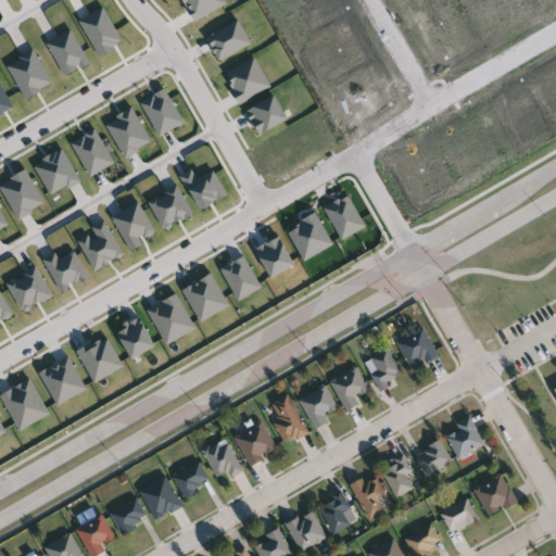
[(440,356),(414,370),(399,342),(425,328),(440,356)]
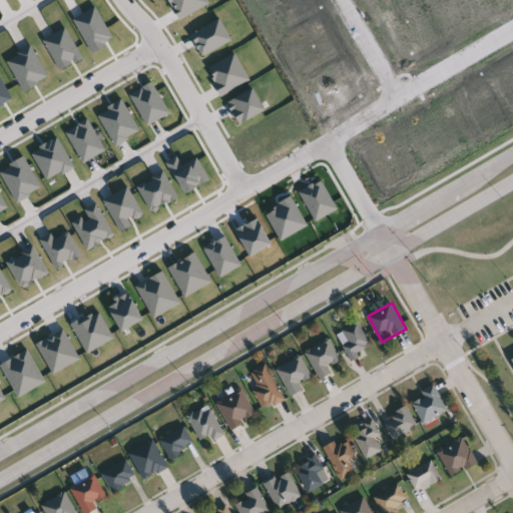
[(337,337),(358,322),(374,346),(353,360),(337,337)]
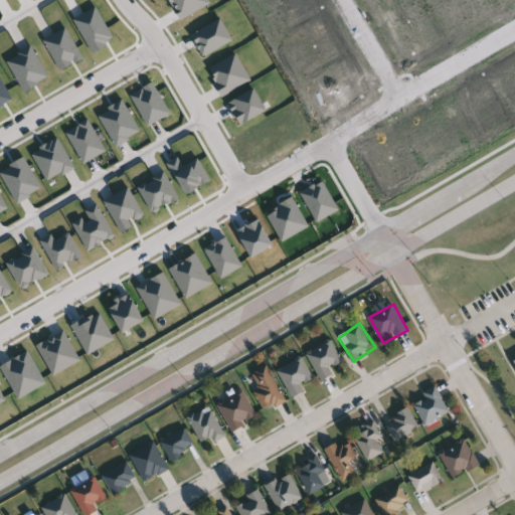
[(344,363),(333,370),(335,374),(323,381),(307,354),(331,340),(344,363)]
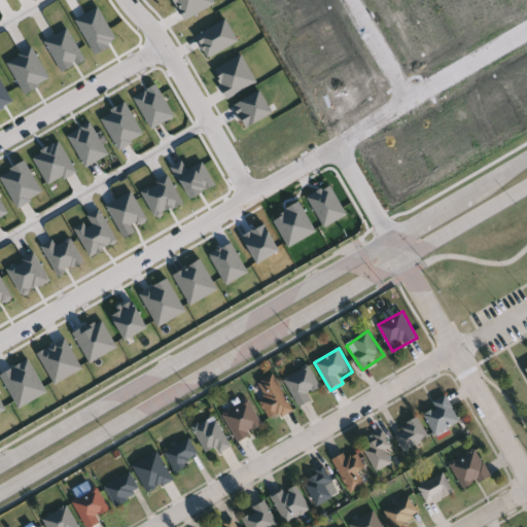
[(324,392),(301,407),(285,381),(309,366),(324,392)]
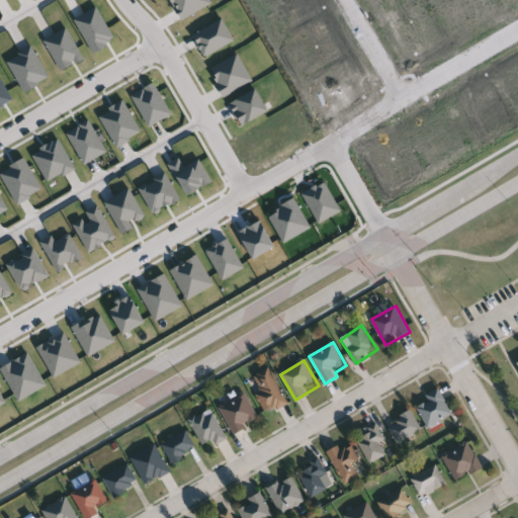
[(252,378),(271,369),(288,405),(268,415),(252,378)]
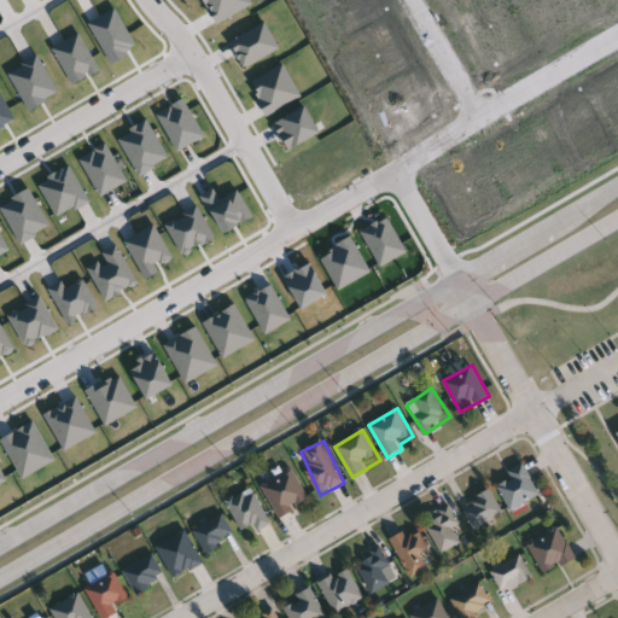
[(509,481),(506,472),(526,465),(540,497),(508,509),(499,484),(509,481)]
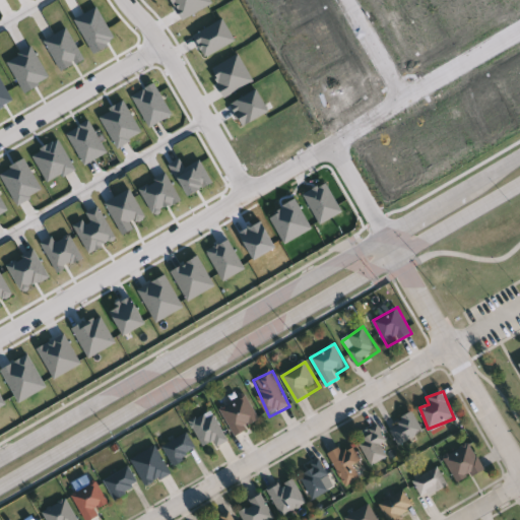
[(220,408),(246,395),(261,423),(236,437),(220,408)]
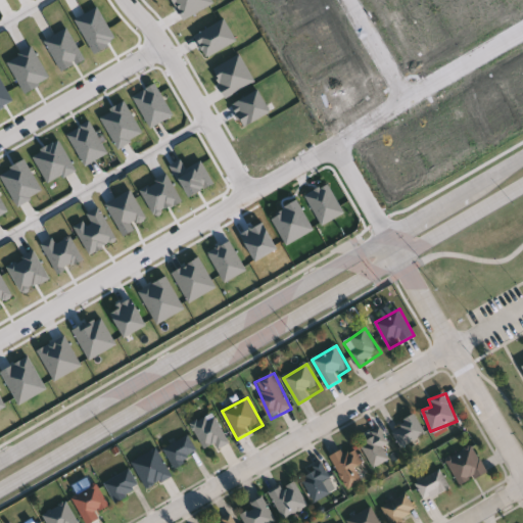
[(191,425),(212,413),(229,440),(207,454),(191,425)]
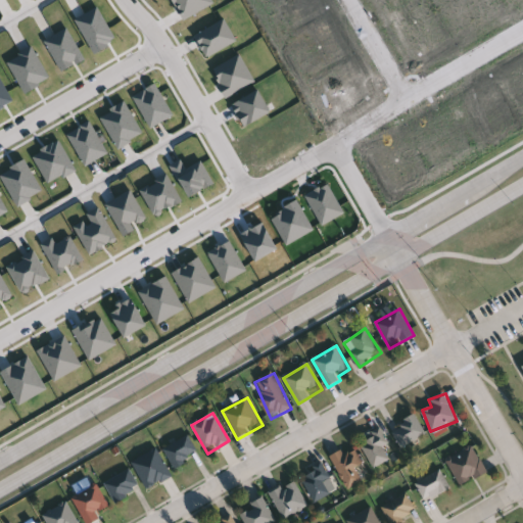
[(391,429),(416,415),(427,434),(402,448),(391,429)]
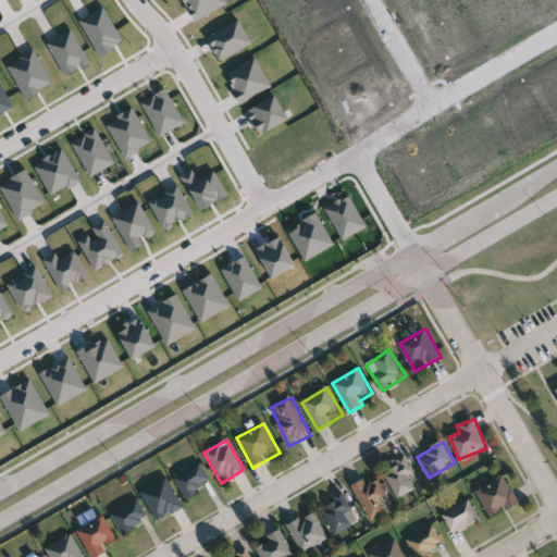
[(406,458),(419,491),(397,499),(383,467),(406,458)]
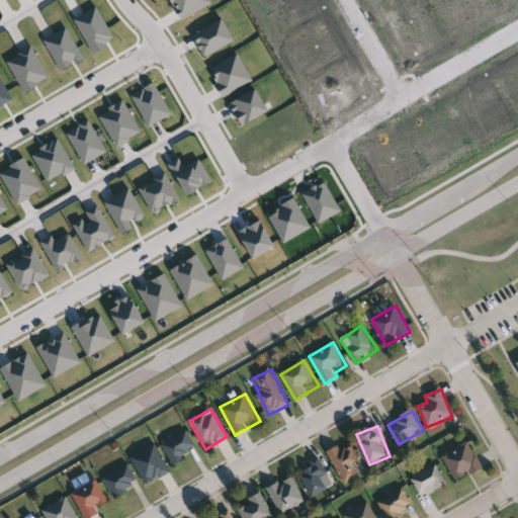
[(162,445),(186,430),(197,449),(173,464),(162,445)]
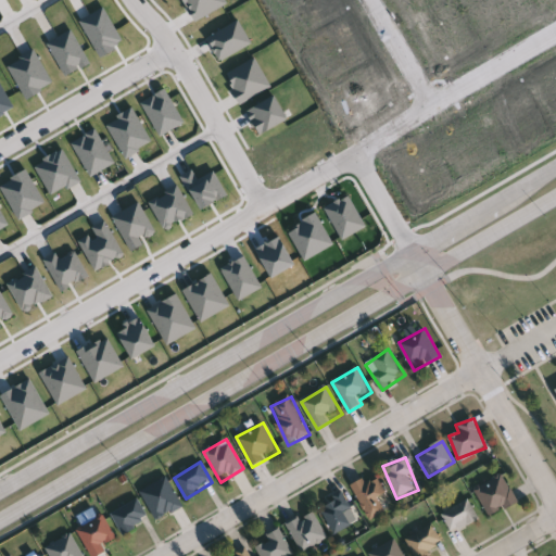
[(371,520),(353,488),(376,475),(388,495),(379,500),(387,513),(371,520)]
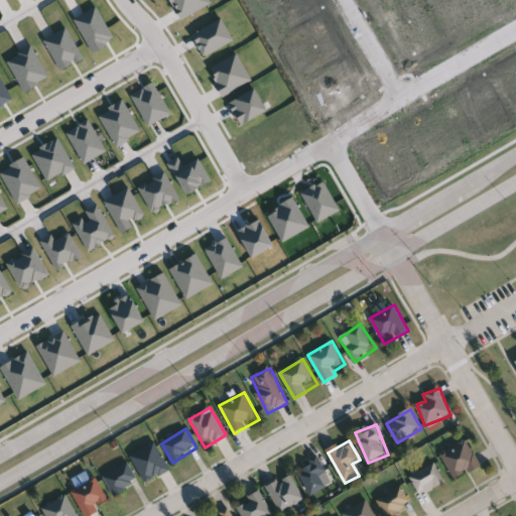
[(481,468),(456,481),(441,454),(468,440),(481,468)]
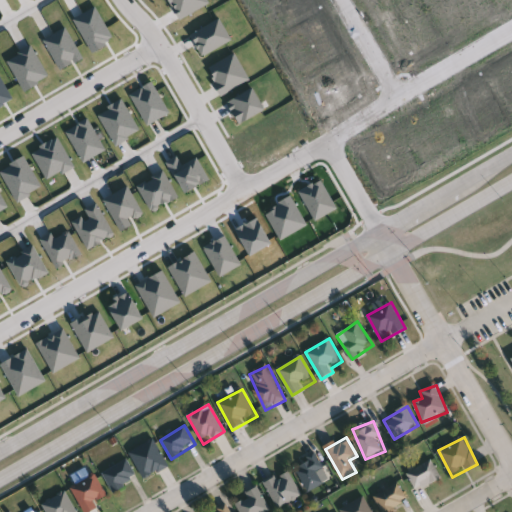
[(169,465),(145,480),(129,453),(153,439),(169,465)]
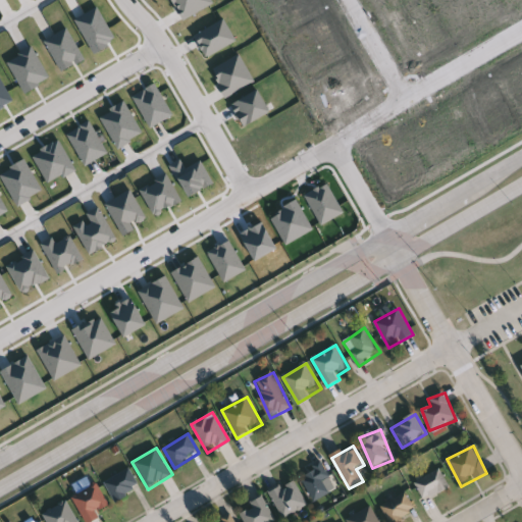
[(331,494),(314,502),(302,475),(325,465),(330,478),(325,480),(331,494)]
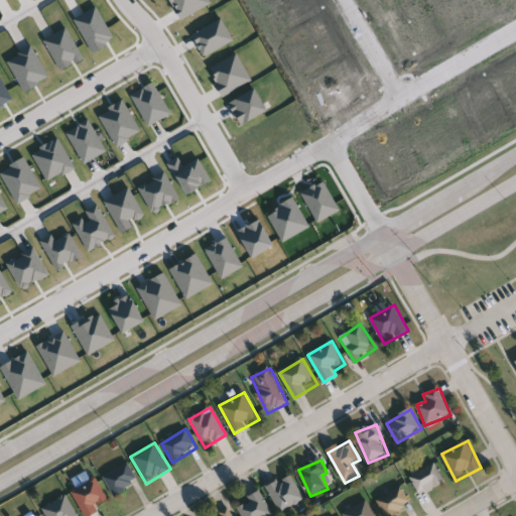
[(139,481),(117,497),(103,480),(126,463),(139,481)]
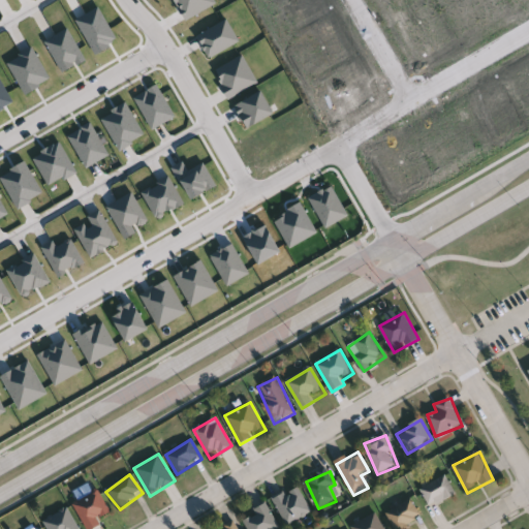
[(431,508),(421,490),(446,475),(457,495),(431,508)]
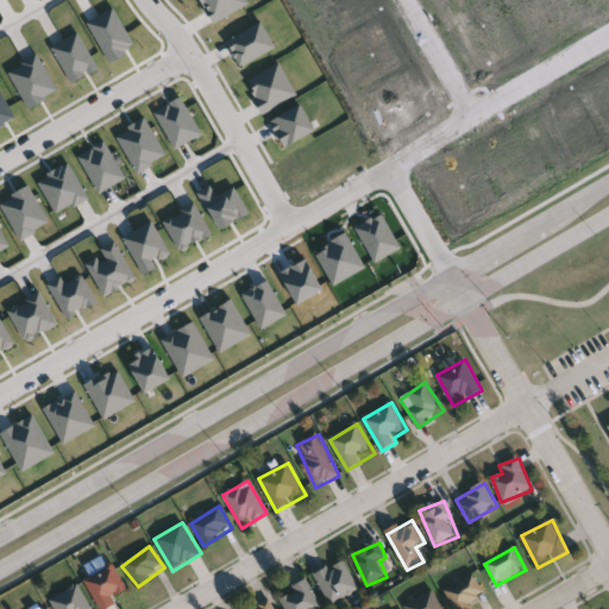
[(314,577),(343,559),(360,589),(332,606),(314,577)]
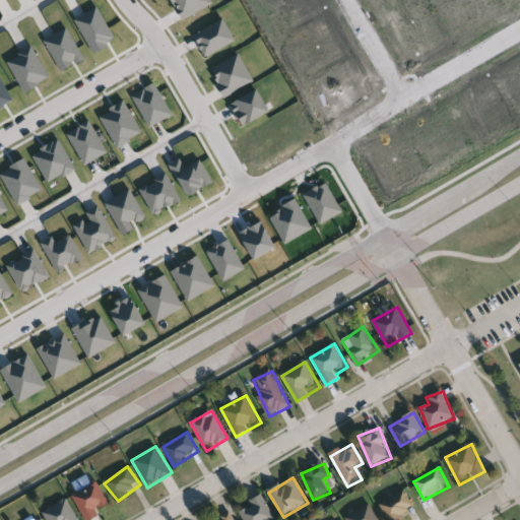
[(98,511),(100,515),(91,519),(87,519),(72,497),(95,481),(110,503),(98,511)]
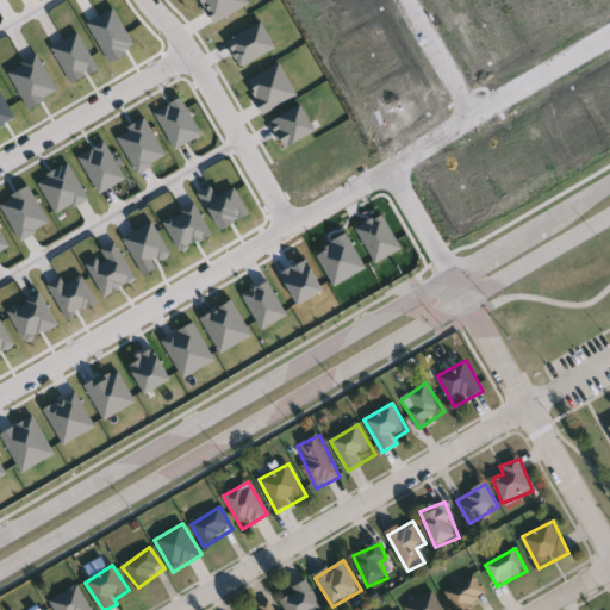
[(455,609),(446,592),(475,577),(489,601),(470,609),(455,609)]
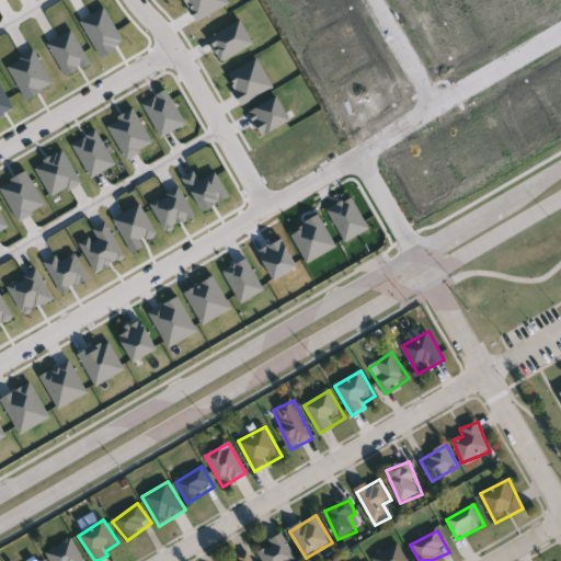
[(293,560),(263,560),(258,551),(282,535),(298,558),(293,560)]
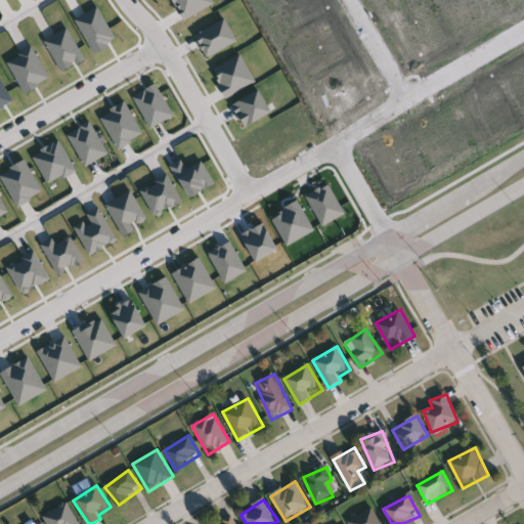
[(79,523),(48,523),(44,516),(68,504),(79,523)]
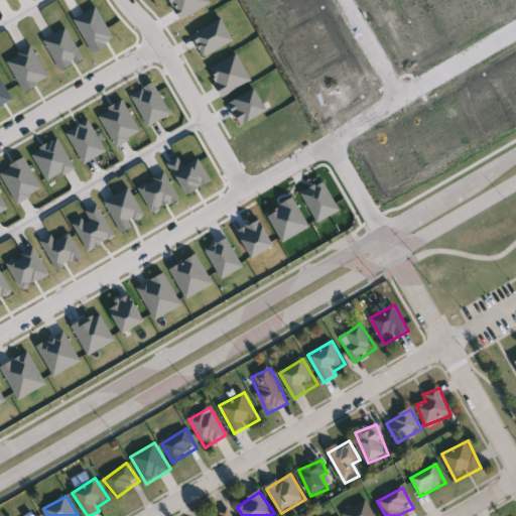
[(376,515),(344,515),(343,514),(367,500),(376,515)]
